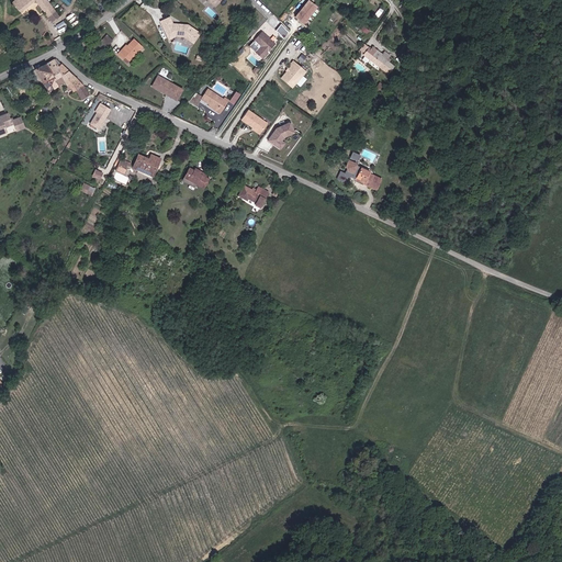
[(55,10),(47,0),(17,0),(13,2),(20,12),(35,0),(37,0),(48,14),(55,10)]
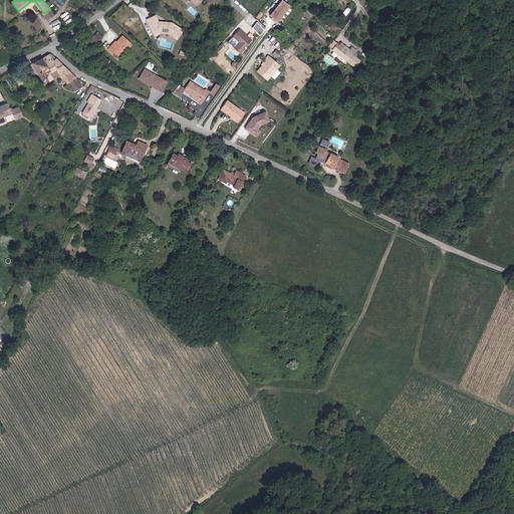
[(279,23),(288,13),(278,5),(270,16),(276,21),(279,23)]
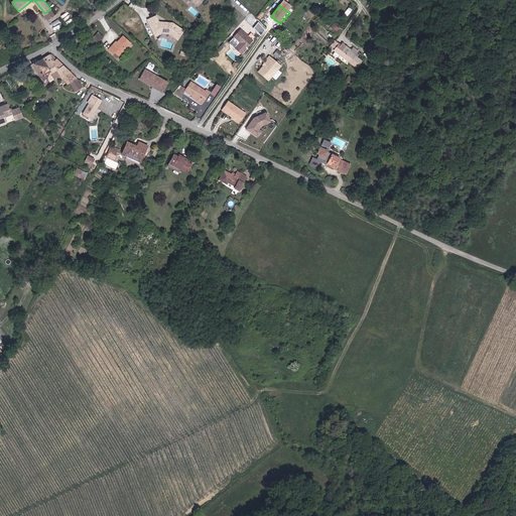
[(53,13),(50,9),(44,13),(47,17),(53,13)]
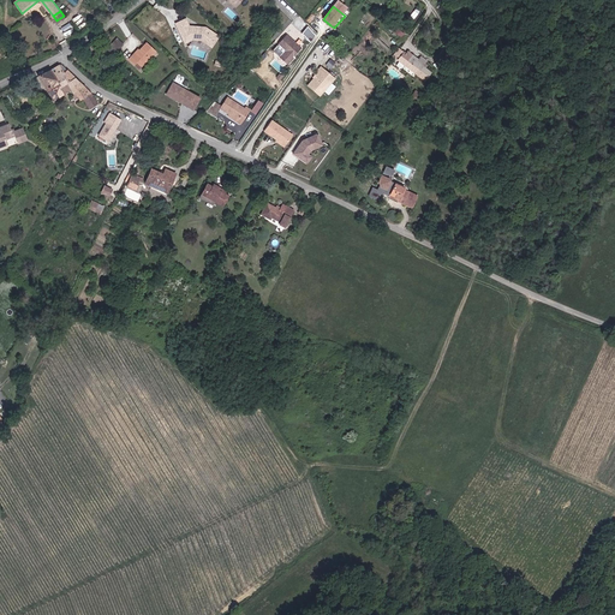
[(220,36),(207,27),(191,25),(187,17),(178,22),(186,42),(195,40),(204,41),(213,47),(220,36)]
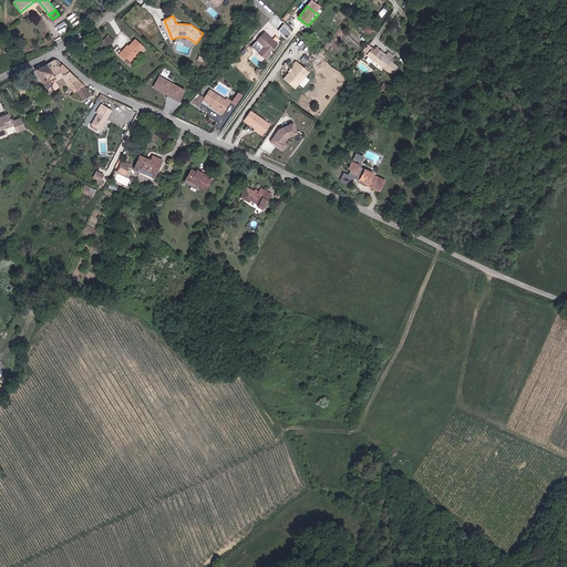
[(278,30),(286,38),(291,32),(284,24),(278,30)]
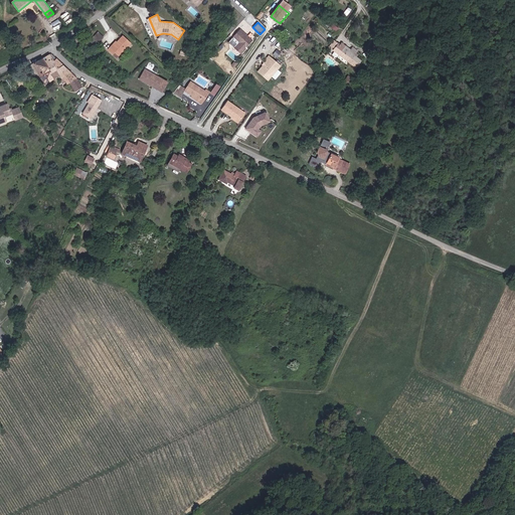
[(98,31),(90,40),(95,45),(103,36),(98,31)]
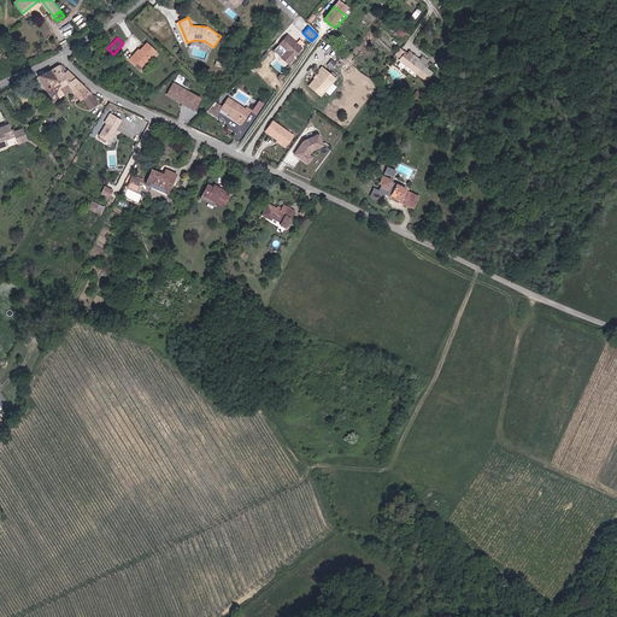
[(292,59),(300,50),(286,37),(277,47),(285,53),(278,59),(287,66),(293,60),(292,59)]
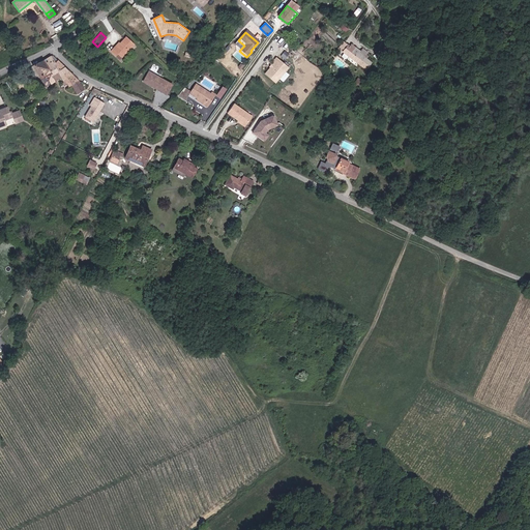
[(126,37),(121,42),(117,48),(115,47),(112,50),(120,58),(134,43),(126,37)]
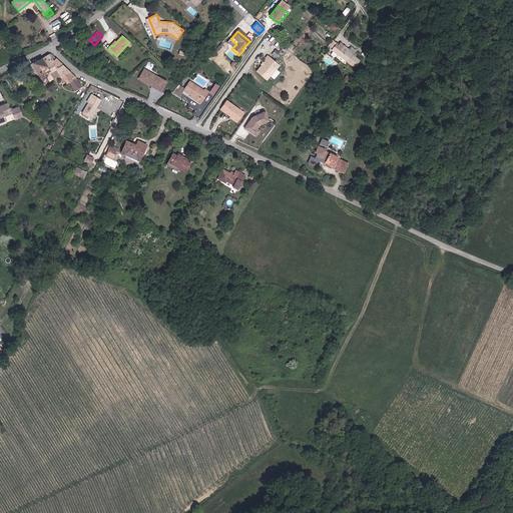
[(340,46),(338,44),(333,50),(356,68),(361,62),(354,56),(357,51),(353,48),(351,51),(342,44),(340,46)]
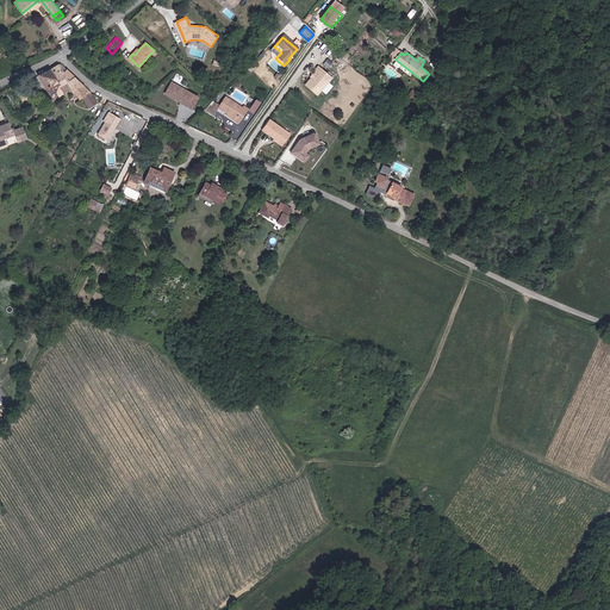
[(85,87),(61,63),(50,70),(55,79),(62,74),(68,82),(75,93),(85,87)]
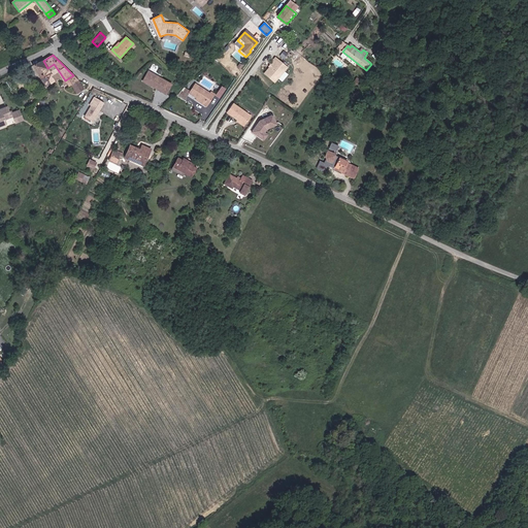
[(285,71),(289,66),(277,56),(273,61),(274,62),(272,64),(272,66),(270,68),(269,67),(264,73),(274,83),(285,71)]
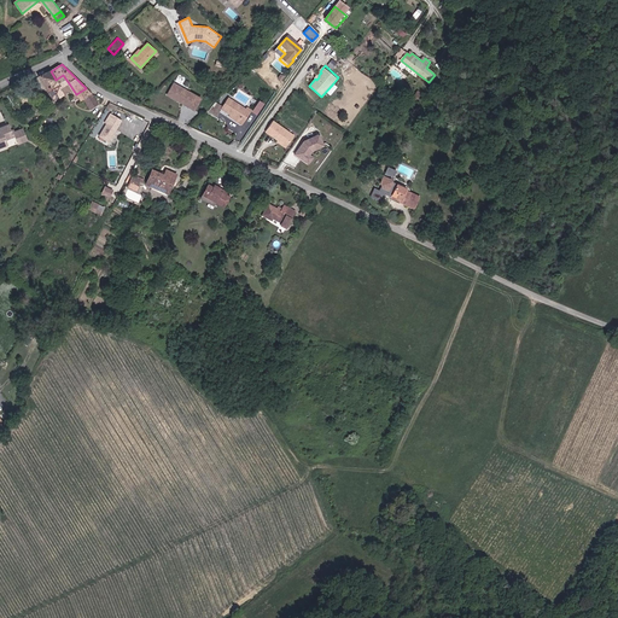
[(56,80),(51,71),(41,77),(54,100),(64,94),(60,88),(56,80)]
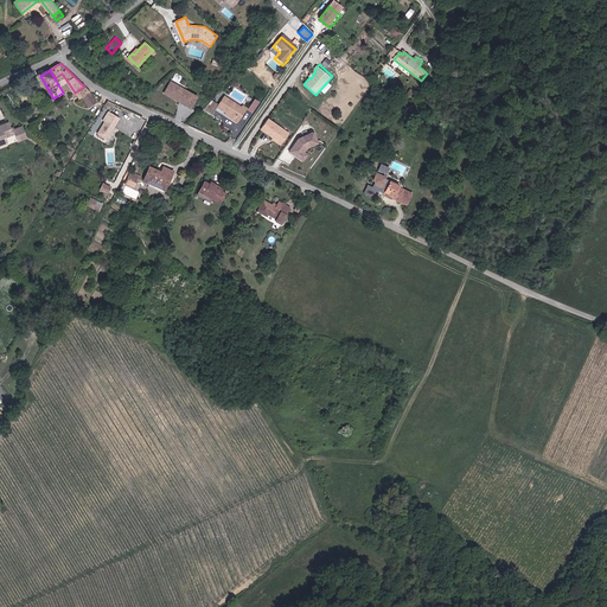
[(68,82),(62,74),(55,78),(59,87),(68,82)]
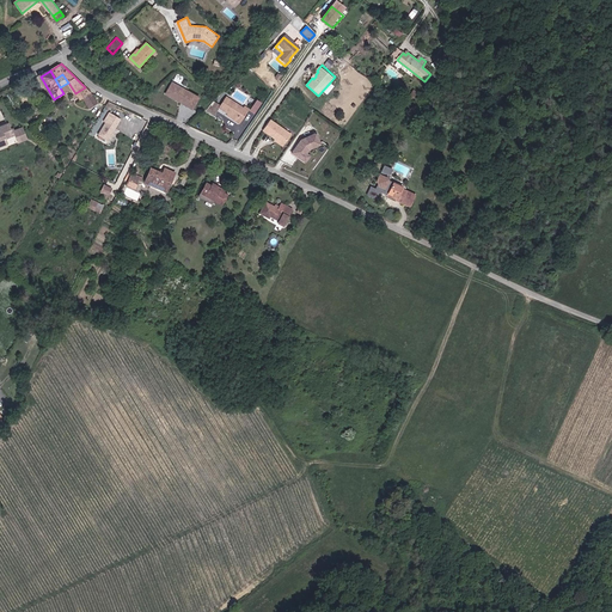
[(196,99),(175,86),(171,91),(167,89),(163,96),(173,101),(175,98),(177,101),(176,103),(189,110),(196,99)]
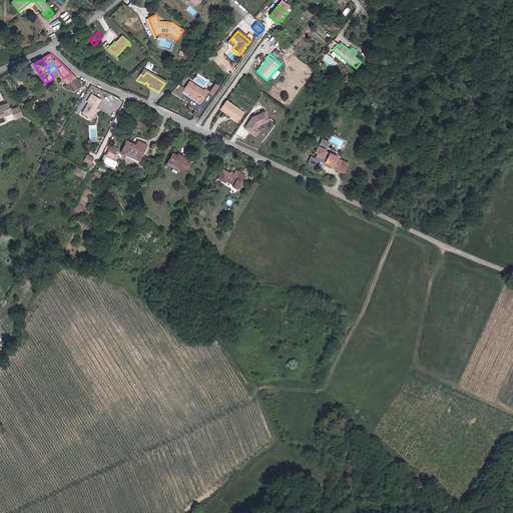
[(82,87),(76,76),(71,73),(63,78),(67,83),(70,82),(75,90),(82,87)]
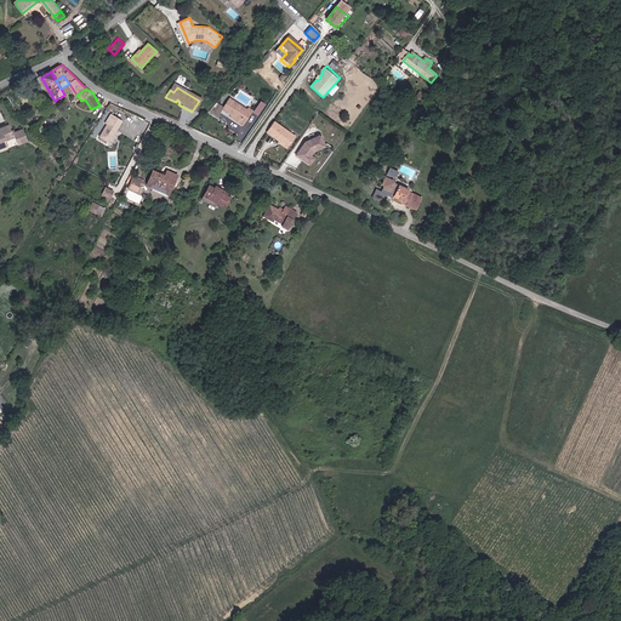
[(238,124),(245,112),(228,101),(223,109),(218,106),(215,109),(214,108),(209,117),(215,120),(221,112),(229,119),(238,124)]
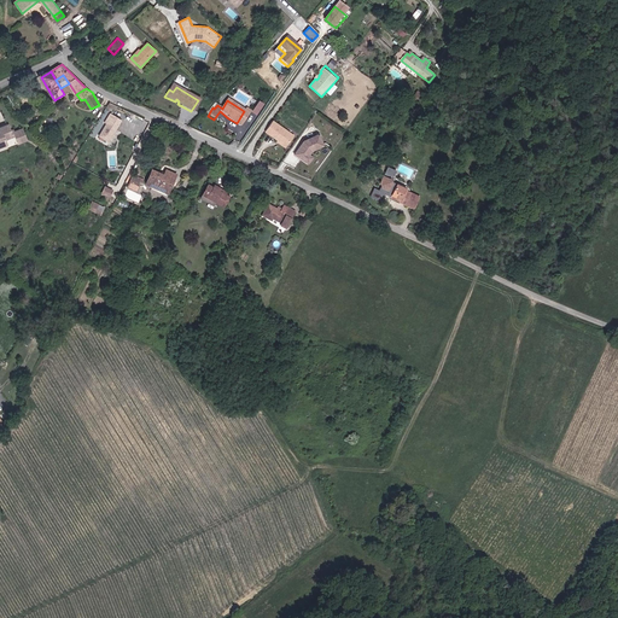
[(254,118),(261,109),(256,105),(249,115),(254,118)]
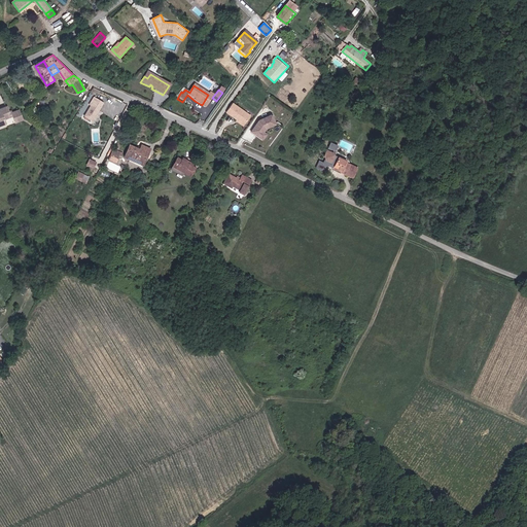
[(211,97),(208,95),(202,105),(195,101),(194,102),(203,109),(211,97)]
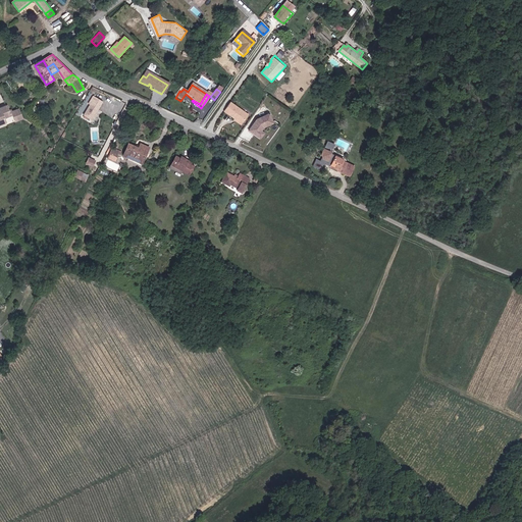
[(85,115),(93,119),(99,110),(97,108),(101,101),(104,102),(106,99),(101,96),(99,99),(96,97),(85,115)]
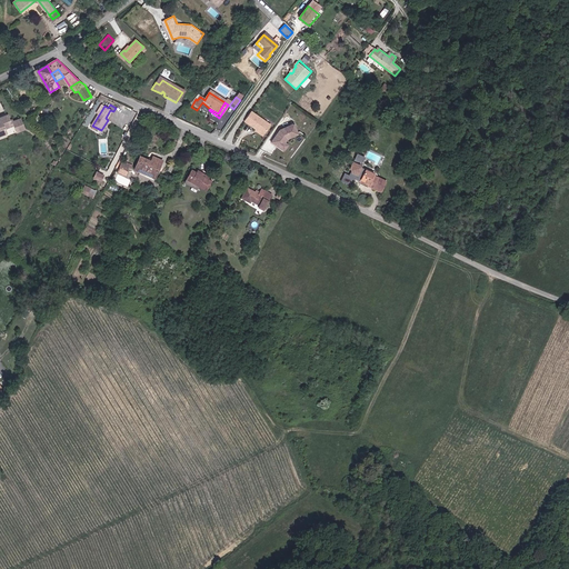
[(281,120),(261,107),(255,116),(268,125),(270,127),(271,126),(275,126),(277,127),(281,120)]
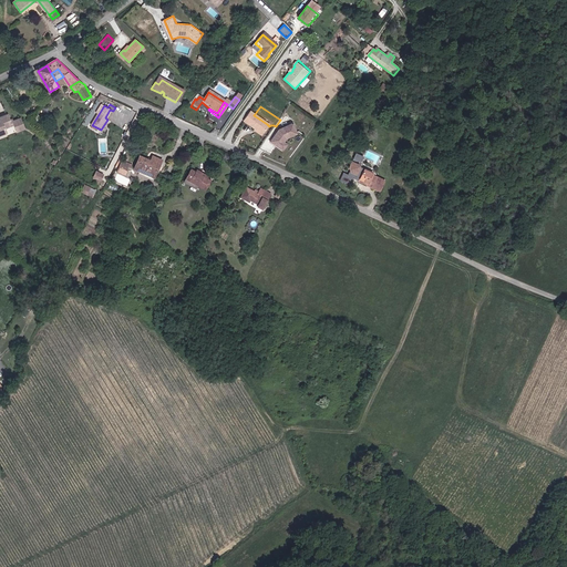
[(295,138),(299,136),(299,135),(296,127),(294,126),(281,133),(272,145),(281,151),(286,145),(286,144),(286,143),(287,141),(292,137),(295,138)]
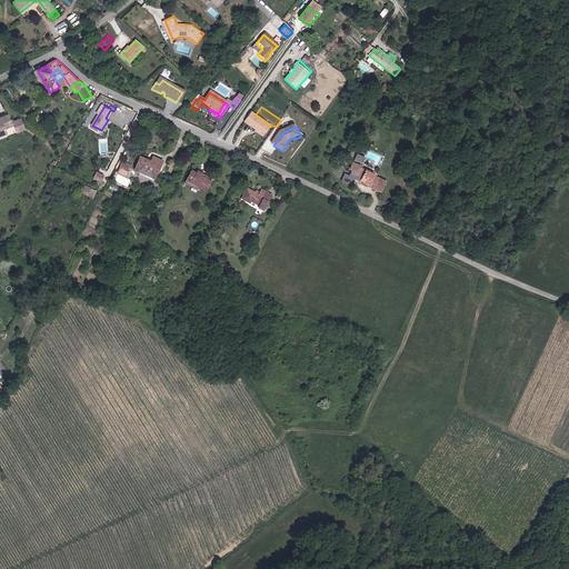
[(361,165),(365,158),(358,155),(355,161),(355,160),(351,168),(351,172),(350,175),(346,172),(341,180),(350,186),(355,177),(357,176),(361,178),(361,179),(370,183),(370,182),(375,185),(372,188),(381,192),(387,182),(375,176),(376,175),(362,168),(361,165)]
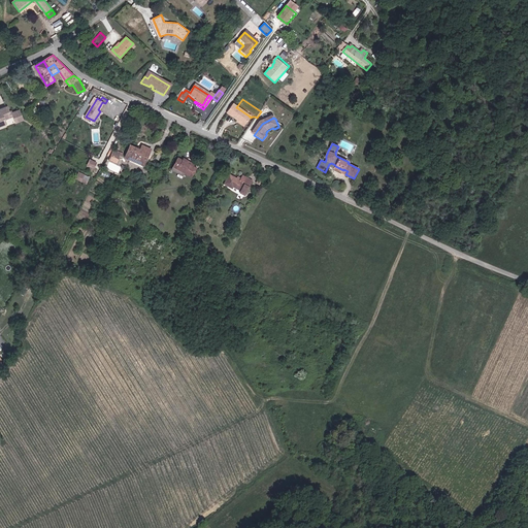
[(147,155),(149,156),(152,150),(142,145),(140,150),(131,144),(125,157),(130,159),(142,165),(147,155)]
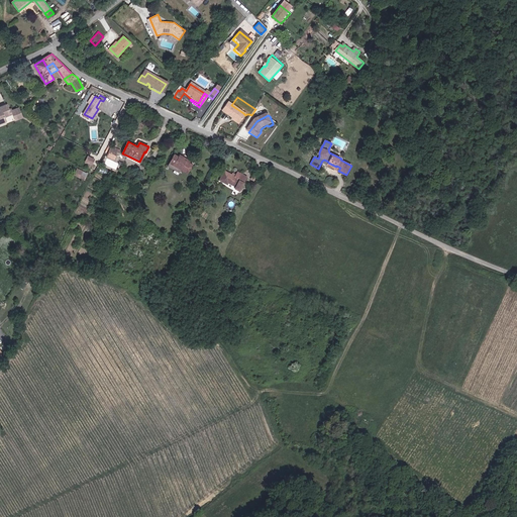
[(116,160),(119,148),(110,146),(107,157),(116,160)]
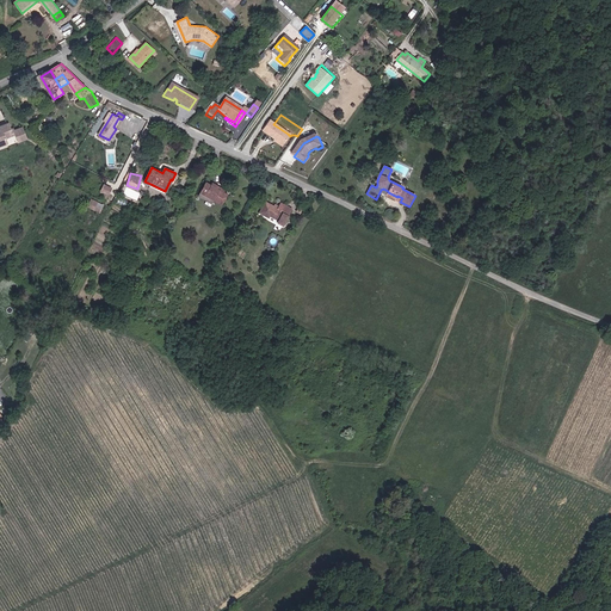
[(150,186),(165,193),(172,180),(171,179),(165,191),(150,184),(150,186)]
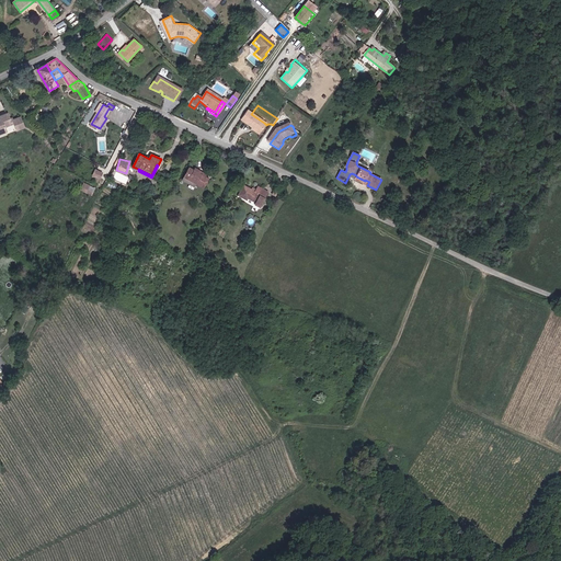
[(204,189),(208,180),(205,179),(198,175),(201,172),(195,169),(194,171),(190,169),(184,179),(197,184),(204,189)]
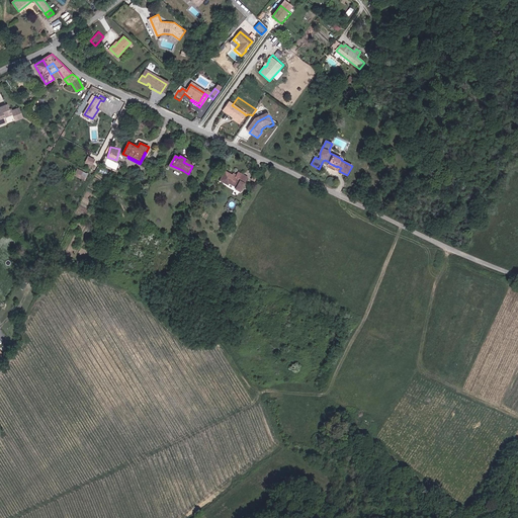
[(170,165),(169,168),(180,173),(182,170),(170,165)]
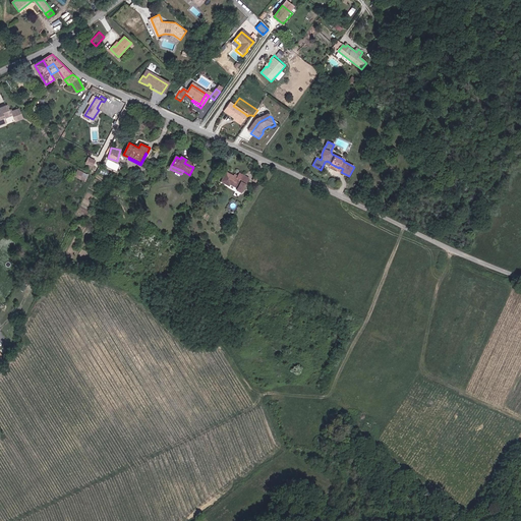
[(242,191),(249,178),(240,173),(238,177),(235,176),(232,174),(228,172),(223,181),(227,183),(230,185),(231,183),(238,187),(238,189),(242,191)]
